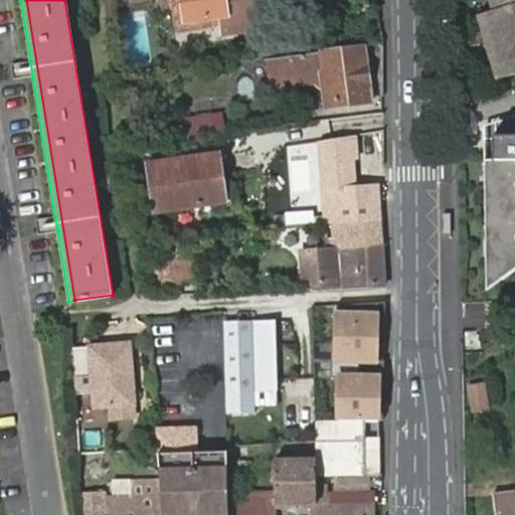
[(128,0),(129,3),(147,0),(158,0),(160,12),(172,10),(182,8),(183,22),(219,17),(221,26),(222,35),(261,30),(255,0),(128,0)]
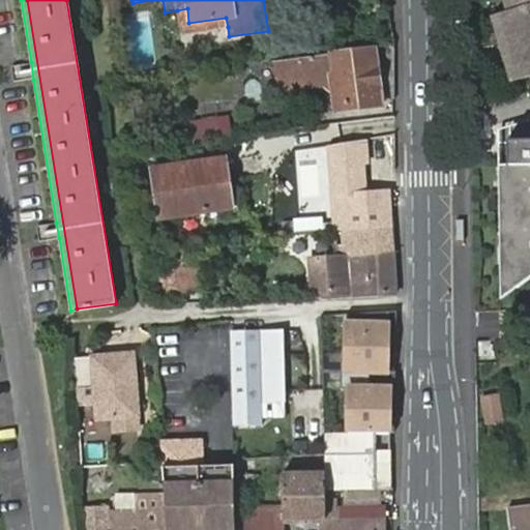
[(529,0),(512,0),(514,6),(517,10),(529,6),(529,0)]
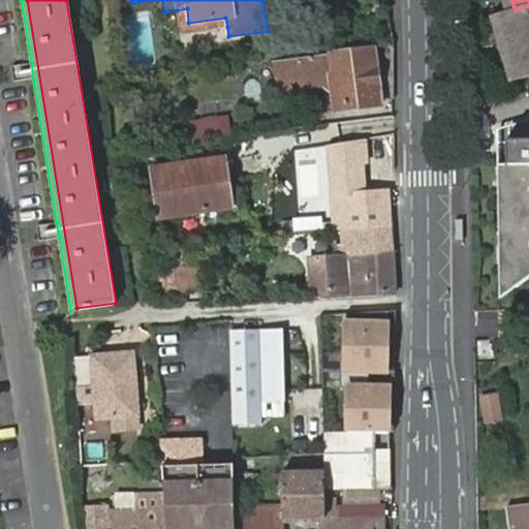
[(494,18),(514,82),(528,75),(528,6),(516,10),(494,18)]
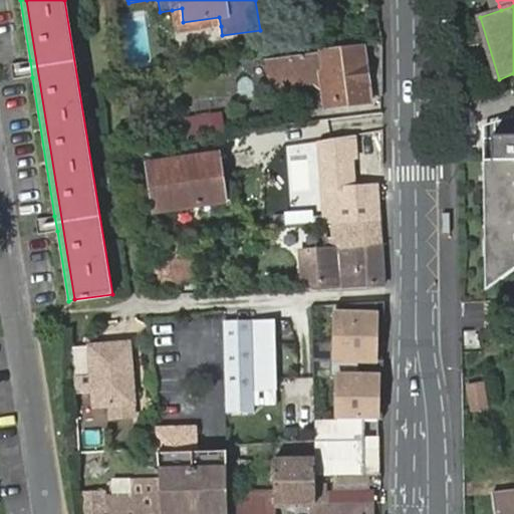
[(172,10),(175,33),(221,26),(219,17),(183,22),(182,8),(172,10)]
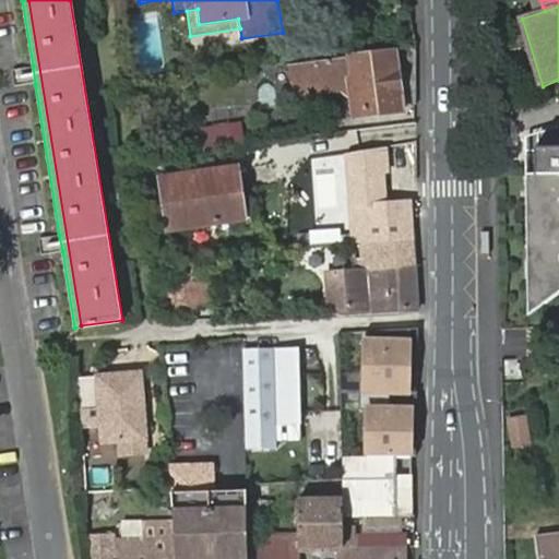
[(353,103),(355,116),(401,110),(393,52),(289,67),(294,98),(341,92),(353,103)]
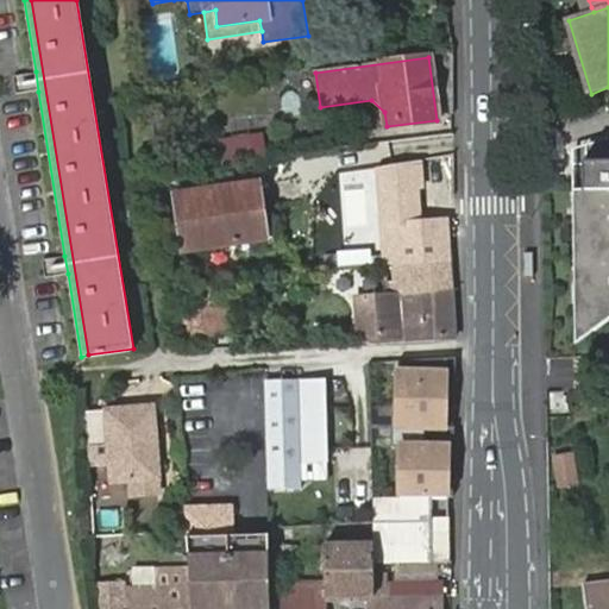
[(38,92),(36,71),(13,74),(18,94),(38,92)]
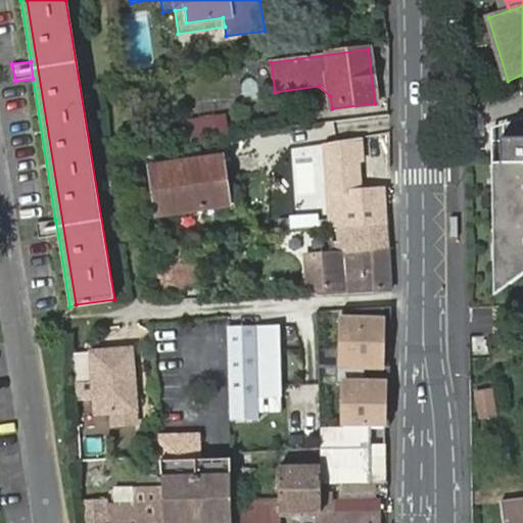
[(190,121),(193,140),(225,136),(222,115),(190,121)]
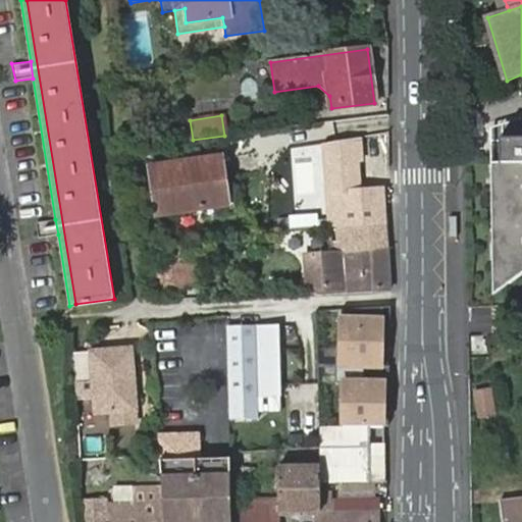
[(521,117),(509,122),(509,141),(500,140),(501,164),(490,165),(491,181),(500,181),(500,226),(492,226),(493,298),(521,275),(521,117)]
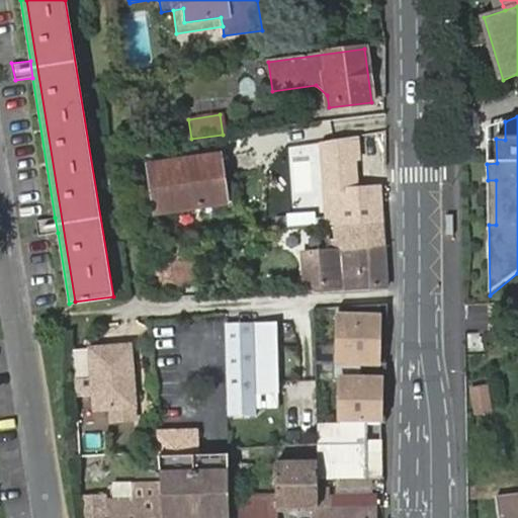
[(151,168),(157,212),(224,202),(218,158),(151,168)]
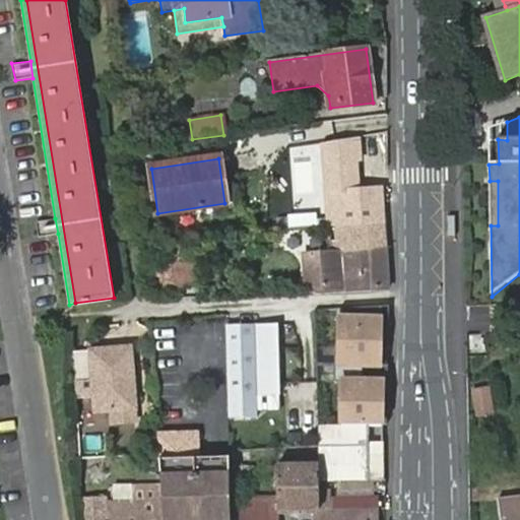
[(498,181),(490,181),(491,225),(498,225),(498,181)]
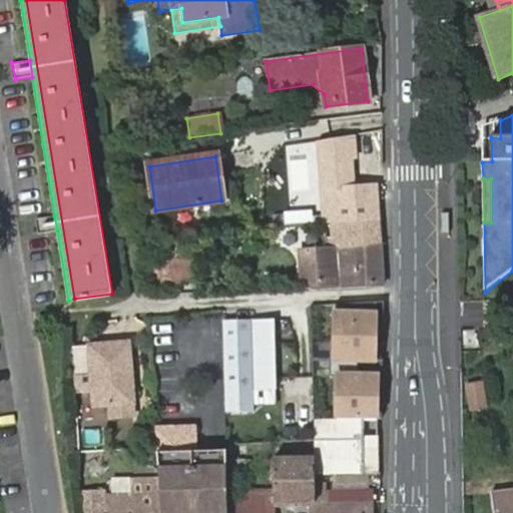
[(329,219),(336,219),(378,216),(376,185),(325,189),(326,220),(329,219)]
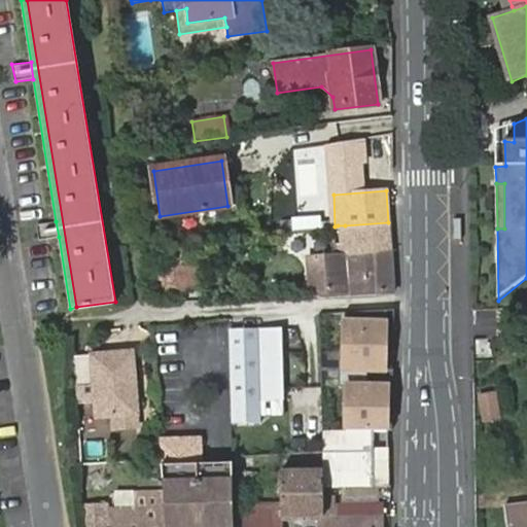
[(39,240),(59,237),(56,221),(37,225),(39,240)]
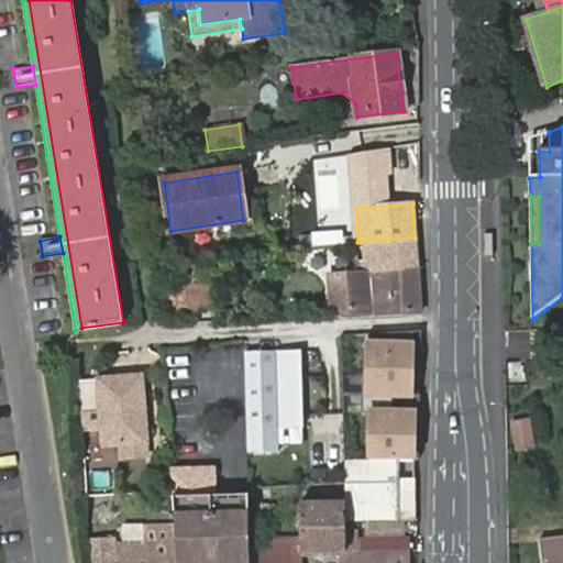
[(368,241),(371,269),(417,266),(415,238),(368,241)]
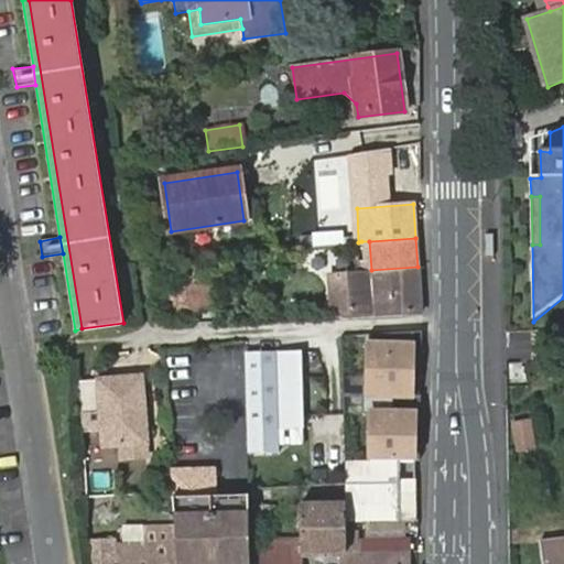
[(362,259),(357,260),(358,271),(371,270),(369,241),(361,241),(362,259)]
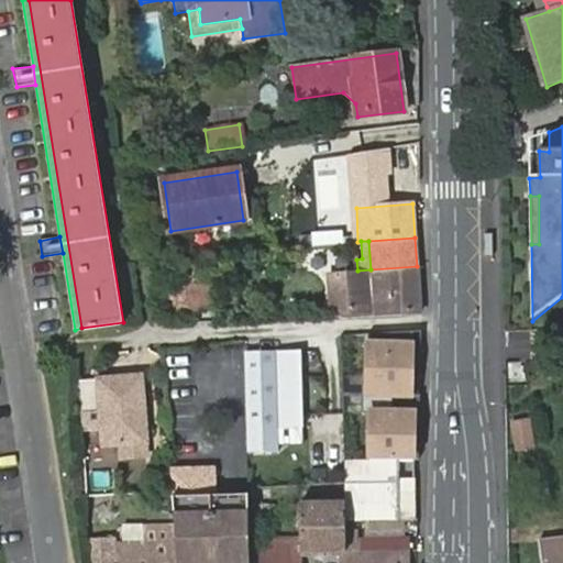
[(211,253),(183,256),(185,287),(159,288),(161,313),(216,309),(211,253)]
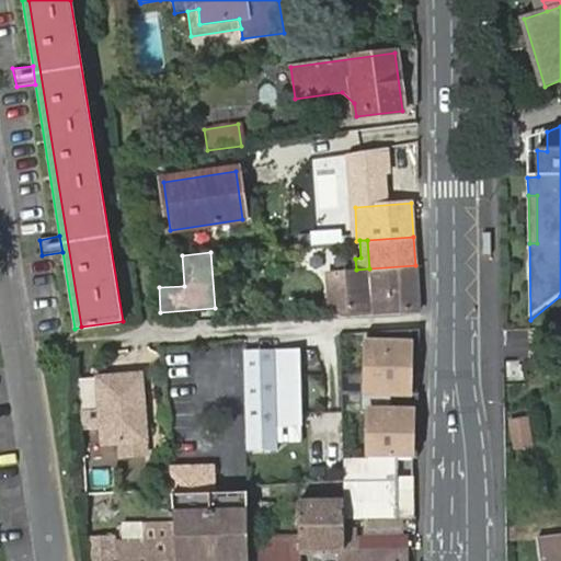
[(356,270),(330,272),(332,310),(371,307),(371,312),(418,309),(415,265),(369,268),(356,270)]
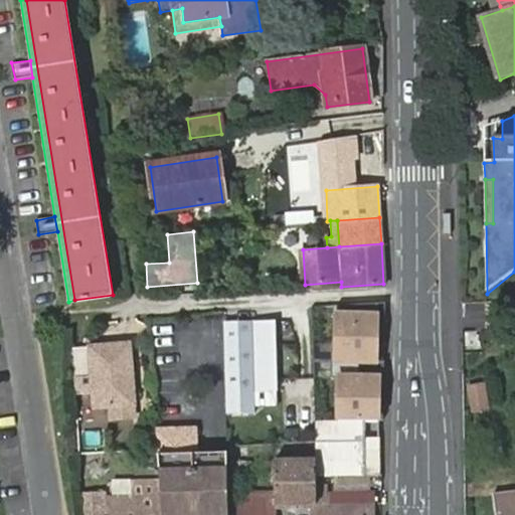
[(385,333),(386,309),(315,312),(316,336),(319,336),(385,333)]
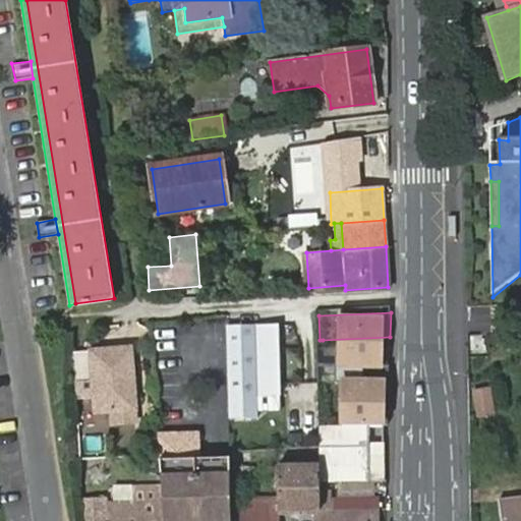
[(233,467),(252,466),(251,450),(254,449),(253,417),(255,416),(254,414),(254,398),(279,397),(277,325),(230,327),(233,467)]
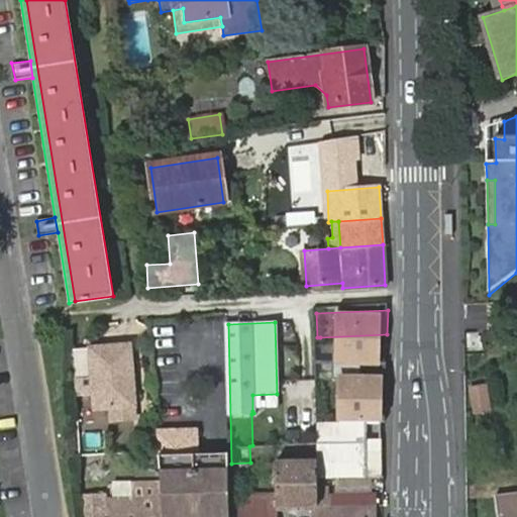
[(313,338),(314,389),(328,388),(328,376),(335,375),(336,370),(342,369),(342,347),(320,347),(320,337),(317,337),(313,338)]
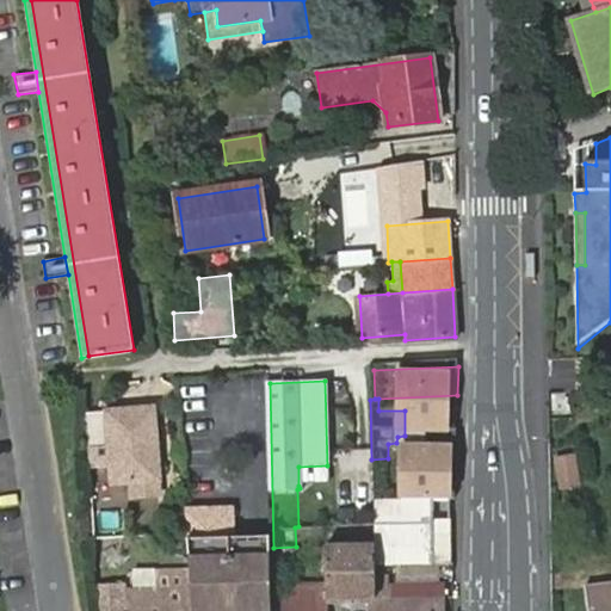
[(85,413),(88,466),(110,466),(111,483),(158,481),(153,409),(85,413)]
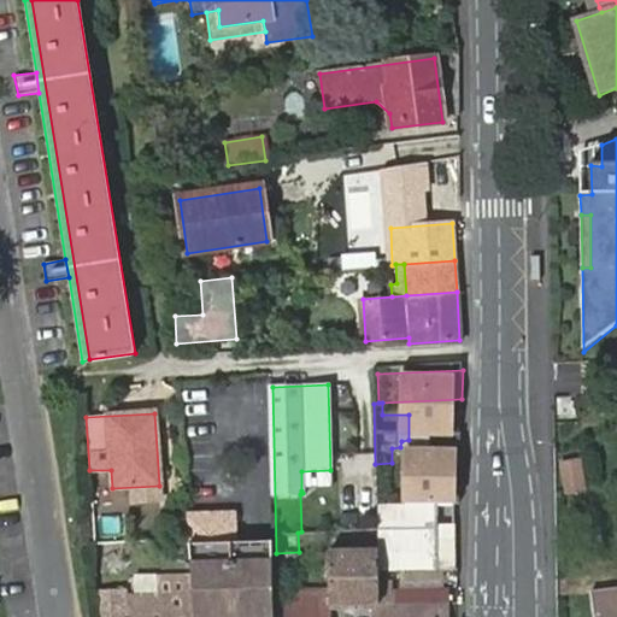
[(352,427),(353,457),(358,457),(359,470),(371,470),(370,427),(352,427)]
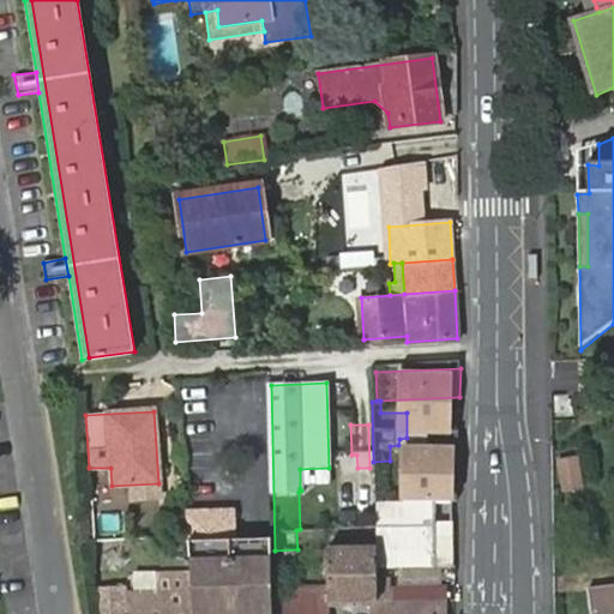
[(577,458),(558,462),(563,493),(582,489),(577,458)]
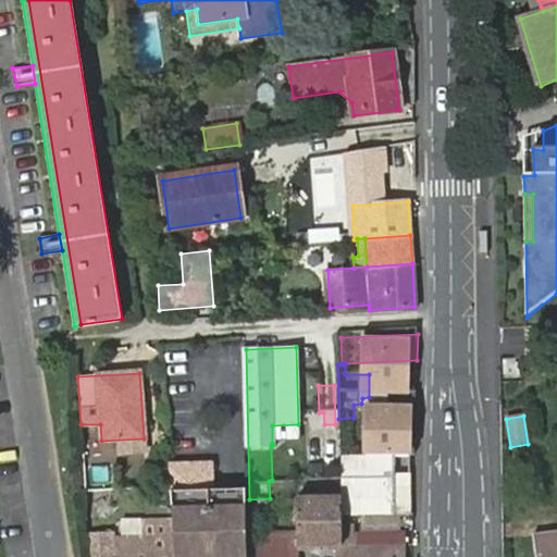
[(298,442),(298,424),(272,425),(272,443),(298,442)]
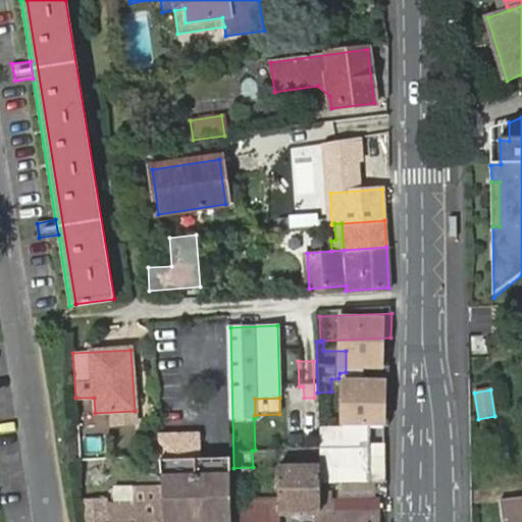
[(382,481),(383,426),(318,427),(319,464),(319,482),(382,481)]
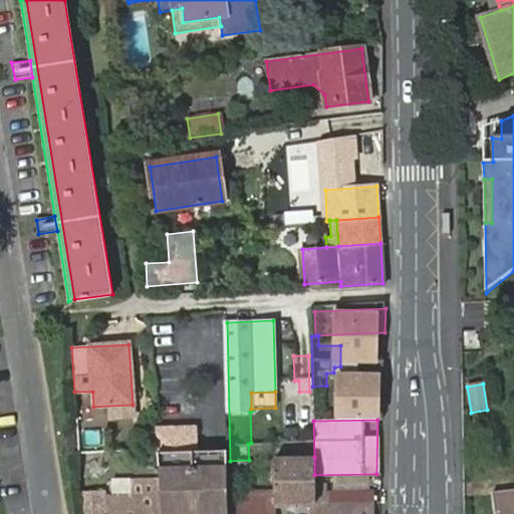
[(150,428),(151,447),(152,483),(153,493),(153,513),(210,513),(209,454),(194,455),(194,427),(150,428)]
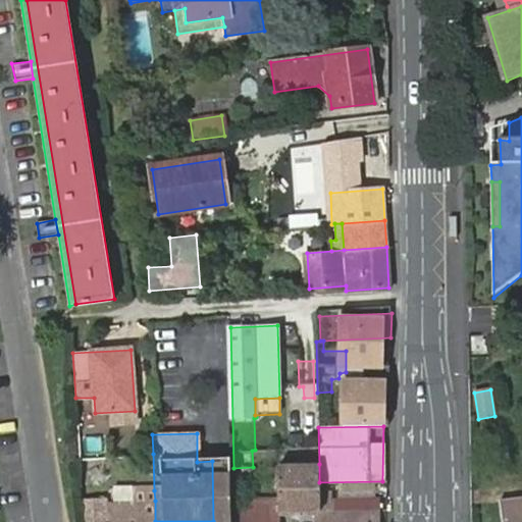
[(231,521),(231,485),(231,468),(230,460),(212,461),(213,521),(231,521)]
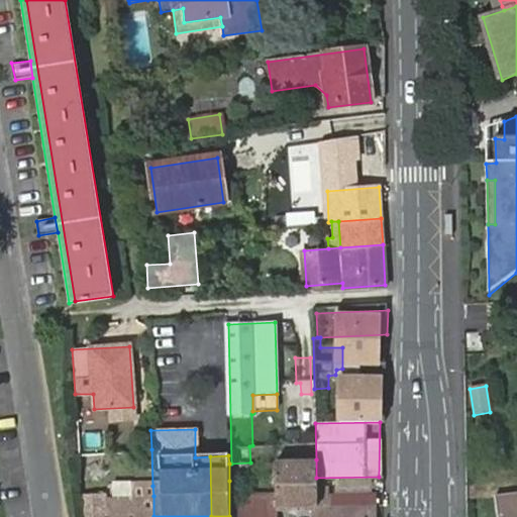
[(317,486),(316,478),(316,459),(275,461),(277,509),(306,508),(317,508),(317,486)]
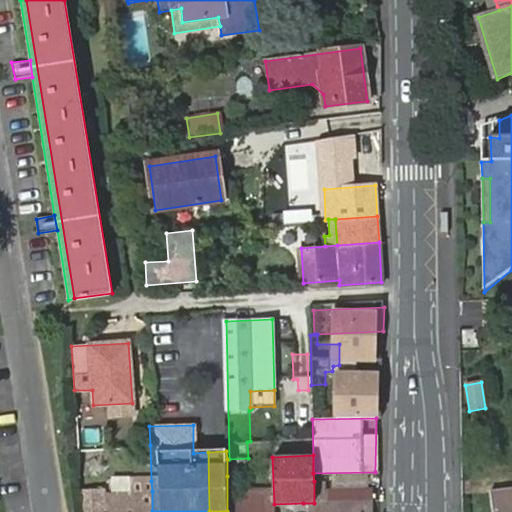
[(273,511),(274,504),(272,457),(248,458),(229,459),(227,459),(227,476),(227,511),(273,511)]
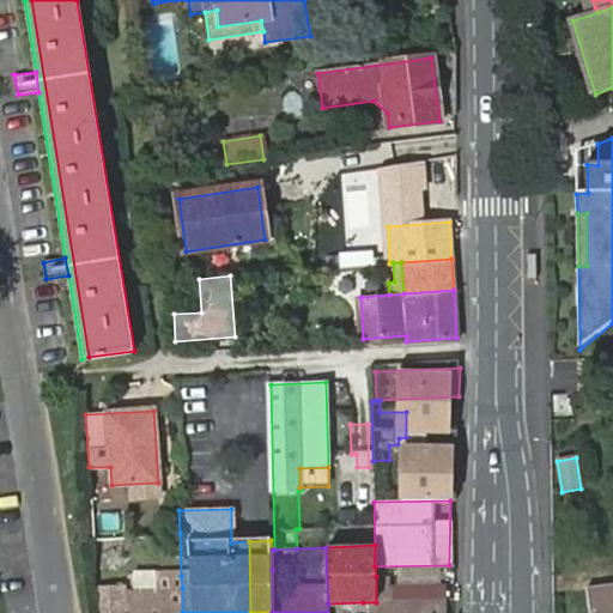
[(399,566),(399,581),(439,581),(439,568),(399,566)]
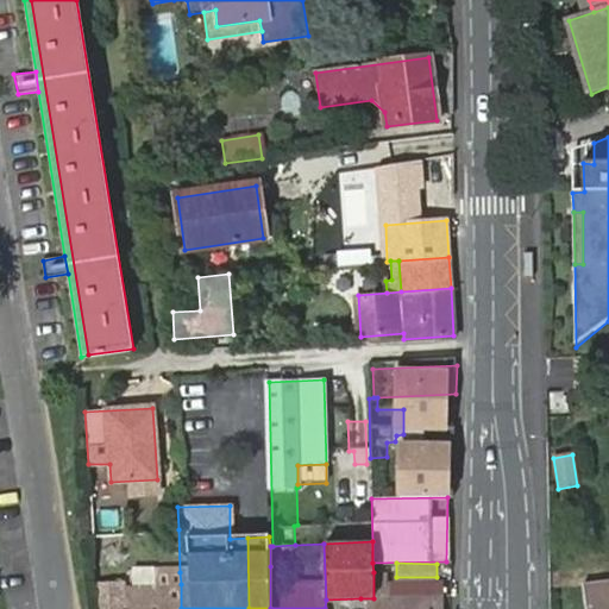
[(440,608),(441,581),(387,582),(387,571),(374,572),(374,598),(360,598),(360,608),(440,608)]
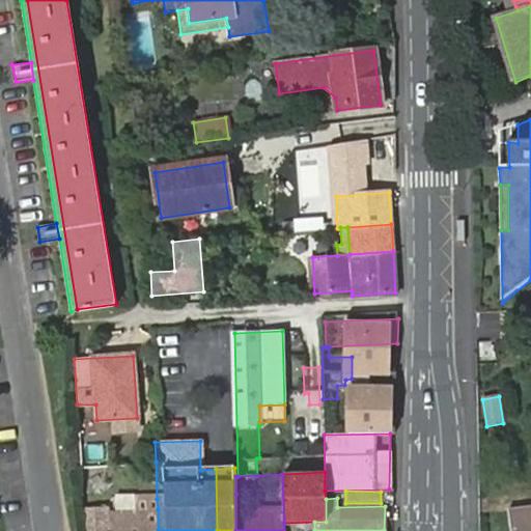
[(158,530),(158,509),(157,499),(144,499),(144,509),(114,510),(114,530),(158,530)]
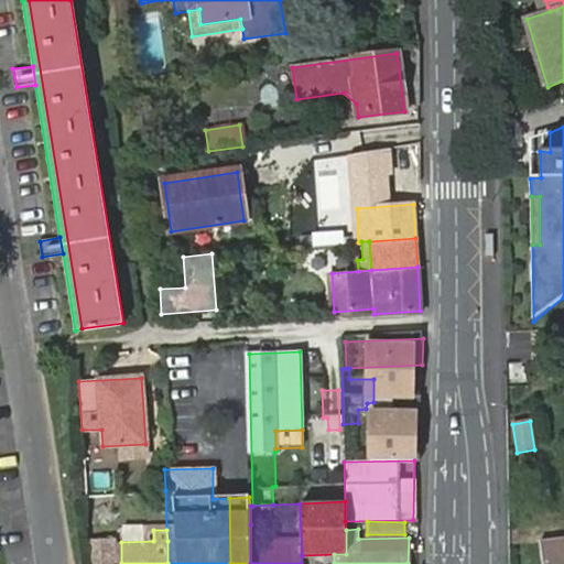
[(114,540),(90,541),(91,563),(108,562),(114,562),(114,540)]
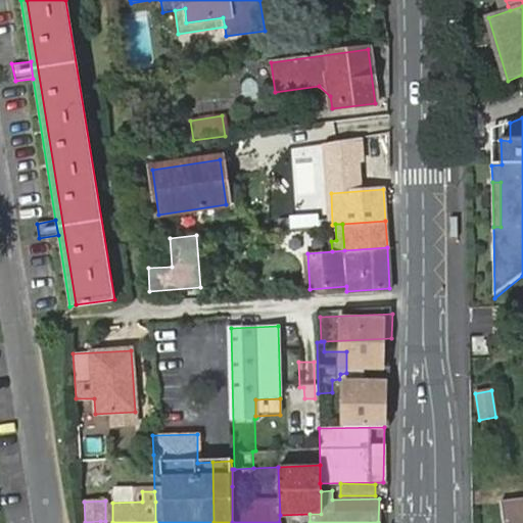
[(522,522),(522,502),(505,504),(507,522),(522,522)]
